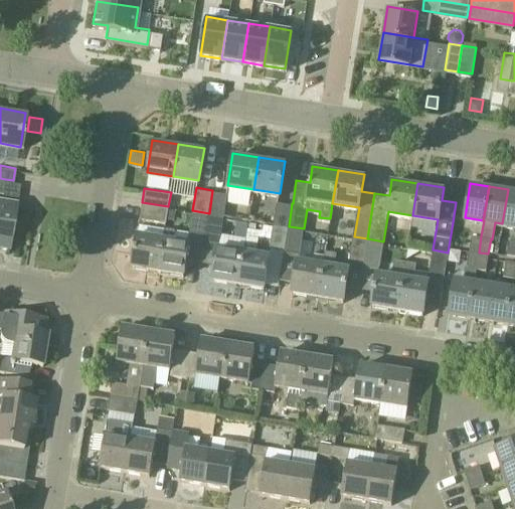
[(514,190),(508,189),(502,223),(514,225),(514,190)]
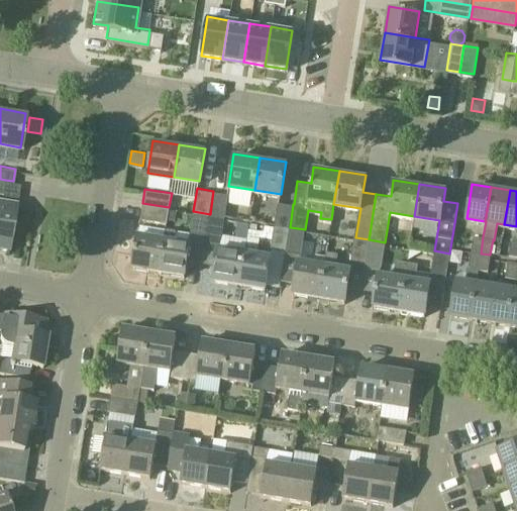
[(210,214),(225,216),(228,194),(213,191),(210,214)]
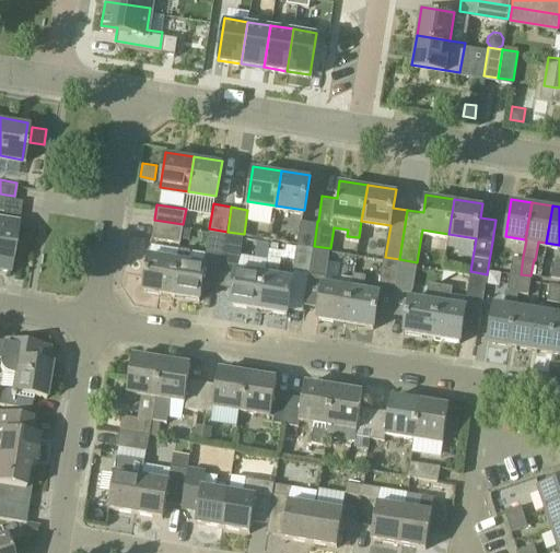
[(3,208),(2,216),(11,218),(12,209),(3,208)]
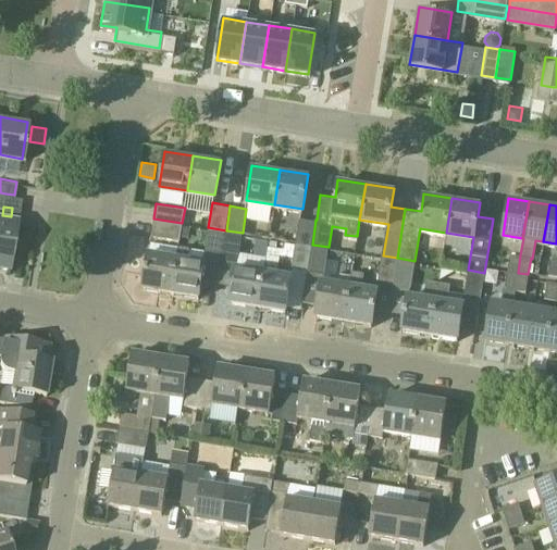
[(17,216),(15,216),(15,217),(11,216),(2,215),(0,214),(0,263),(9,265),(17,216)]
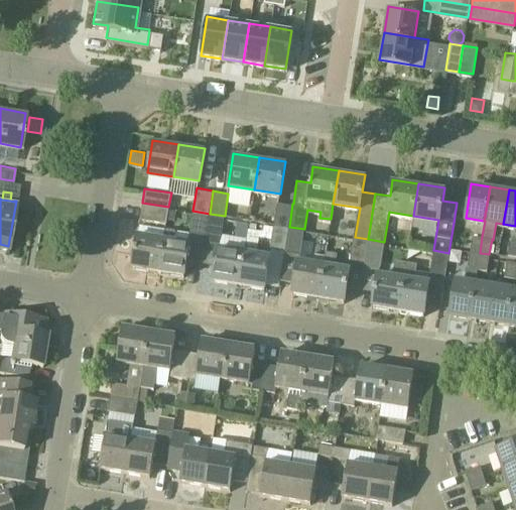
[(292,204),(278,201),(274,225),(289,227),(292,204)]
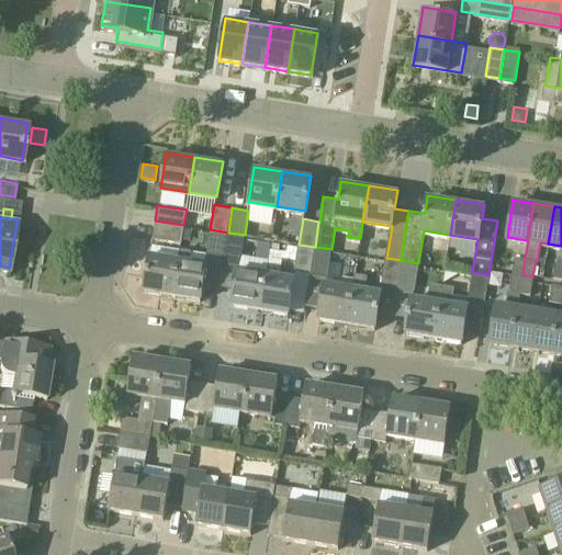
[(153,236),(181,240),(183,225),(155,221),(153,236)]
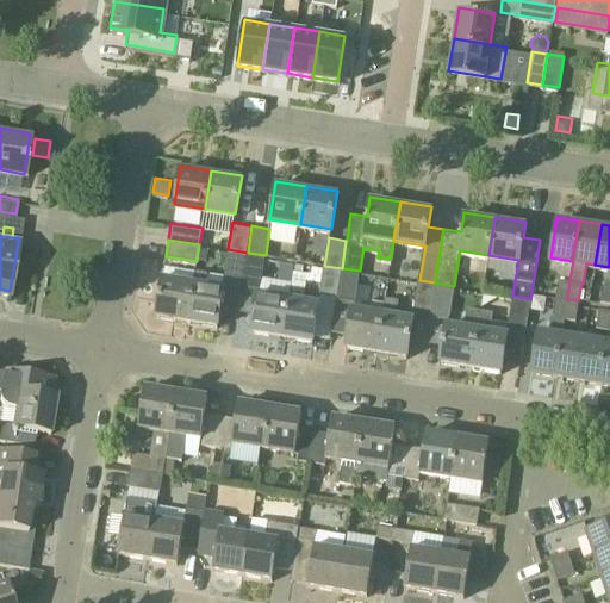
[(223,278),(243,281),(248,253),(228,249),(223,278)]
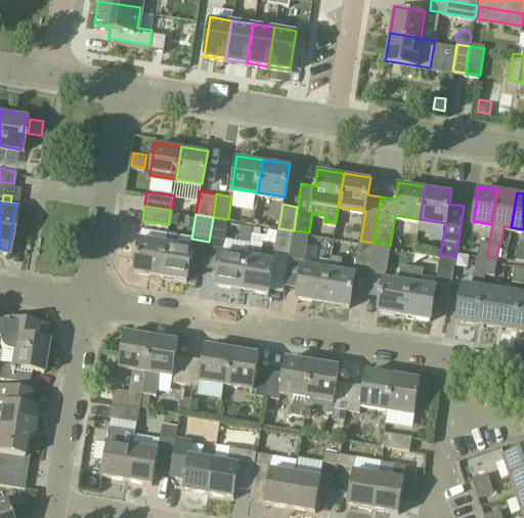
[(222,244),(224,244),(228,219),(213,217),(209,242),(222,244)]
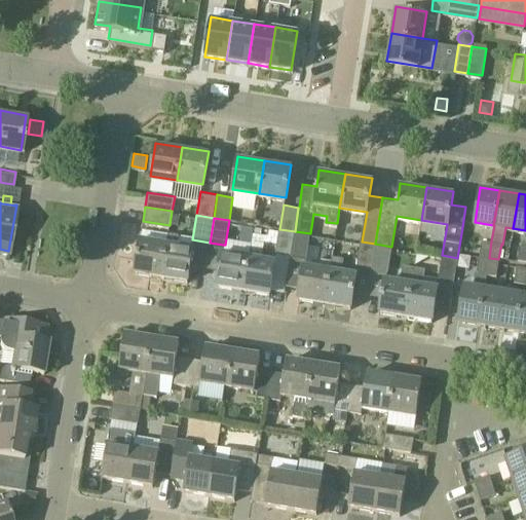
[(291,254),(295,231),(279,229),(275,252),(291,254)]
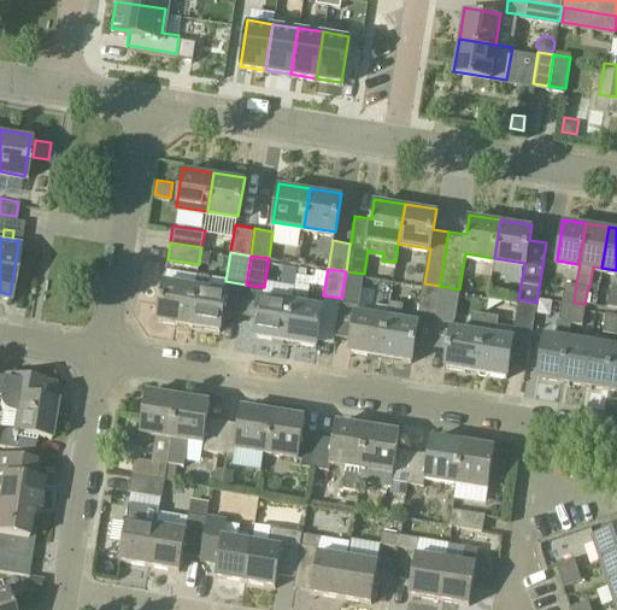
[(364,274),(346,271),(341,298),(359,300),(364,274)]
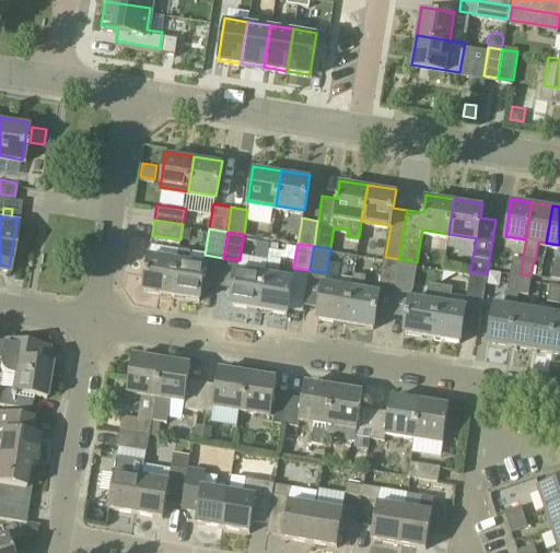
[(177,257),(149,253),(143,287),(172,292),(177,257)]
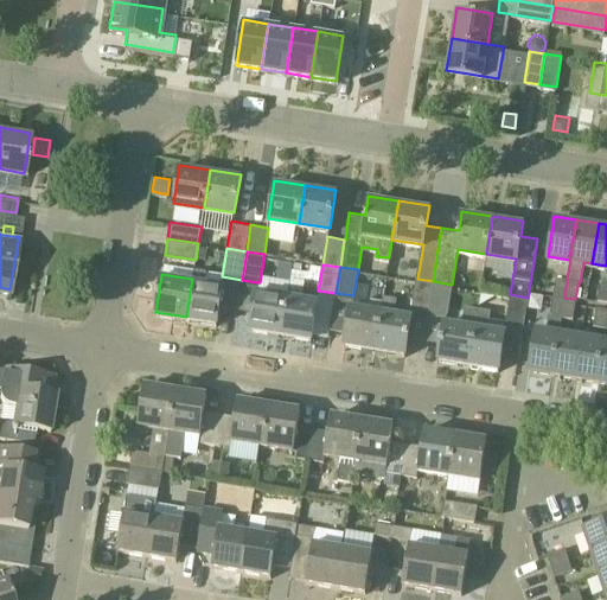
[(564,298),(567,278),(556,275),(553,295),(564,298)]
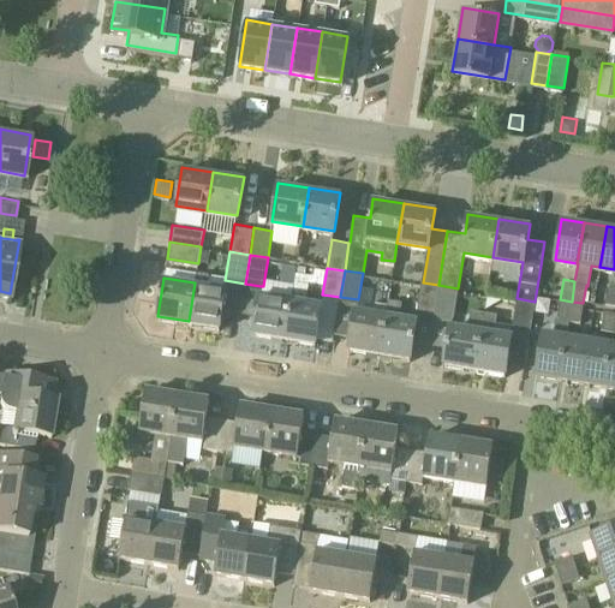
[(219,326),(222,308),(226,287),(195,282),(189,321),(219,326)]
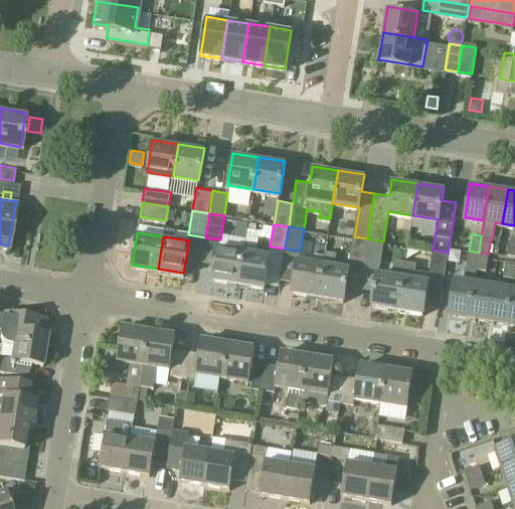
[(367,238),(354,236),(350,261),(363,263),(367,238)]
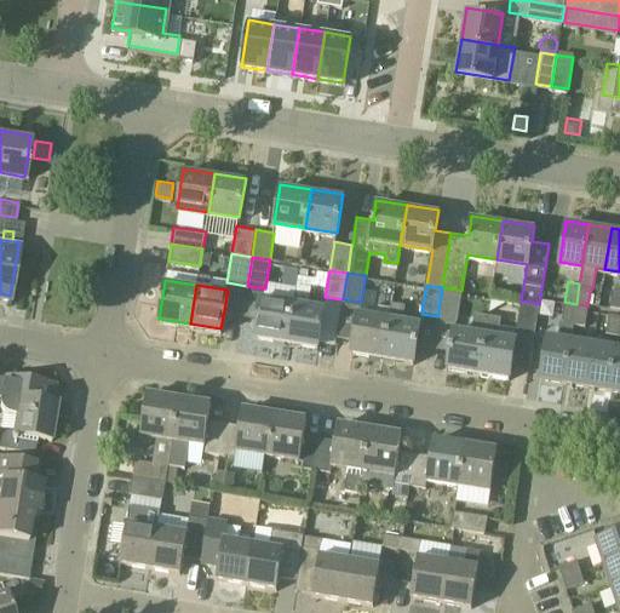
[(461,291),(442,287),(437,316),(457,319),(461,291)]
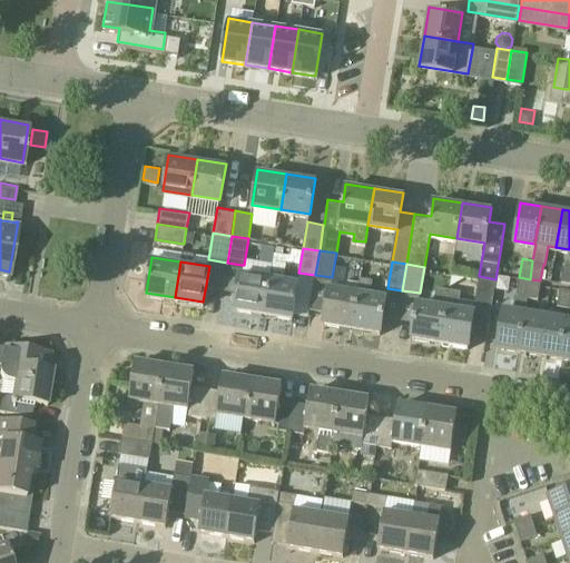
[(271,275),(242,269),(238,290),(236,307),(264,312),(271,275)]
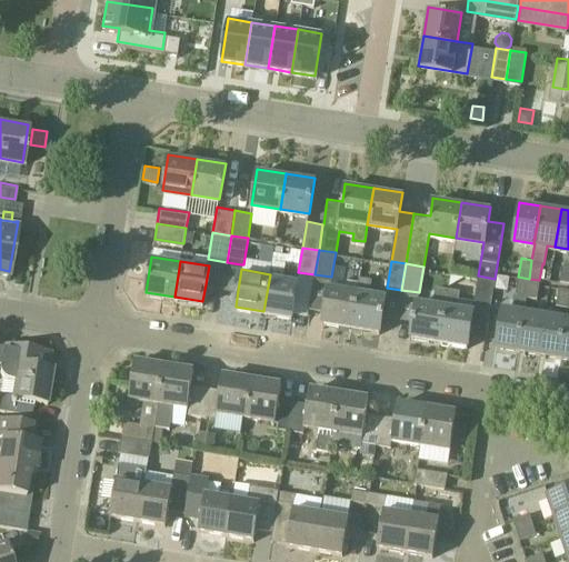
[(298,279),(270,274),(263,311),(291,315),(298,279)]
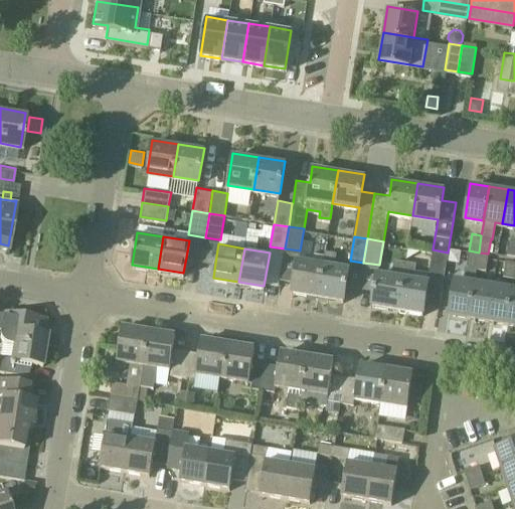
[(281,277),(294,280),(292,291),(317,295),(323,262),(324,253),(315,251),(311,255),(310,260),(299,259),(300,250),(285,248),(281,277)]
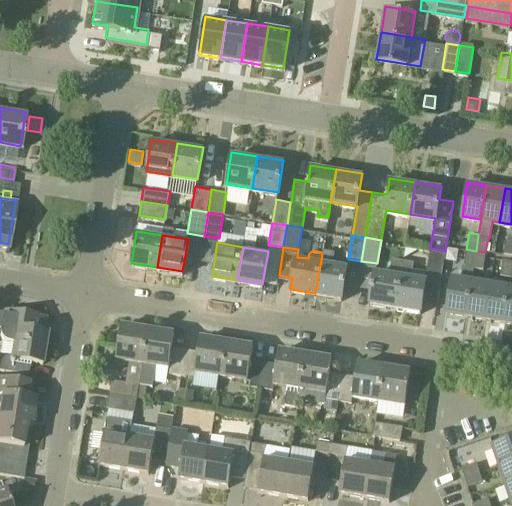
[(342,297),(344,283),(347,265),(332,262),(335,249),(323,247),(322,252),(321,260),(315,293),(342,297)]
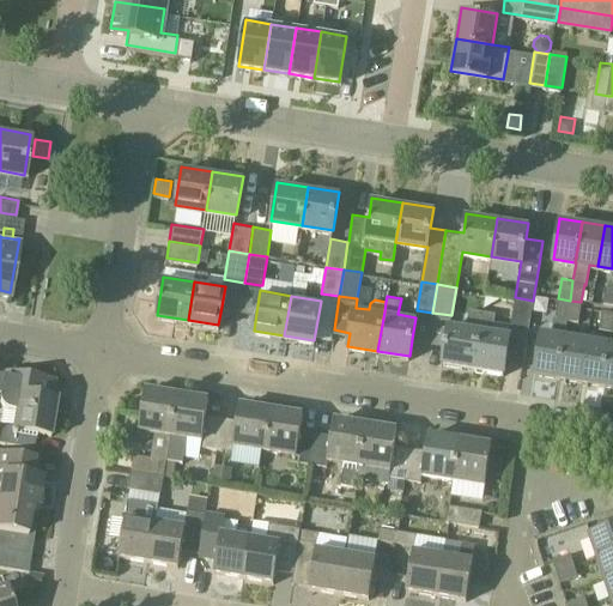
[(533,301),(515,297),(510,326),(527,328),(523,351),(525,351),(533,301)]
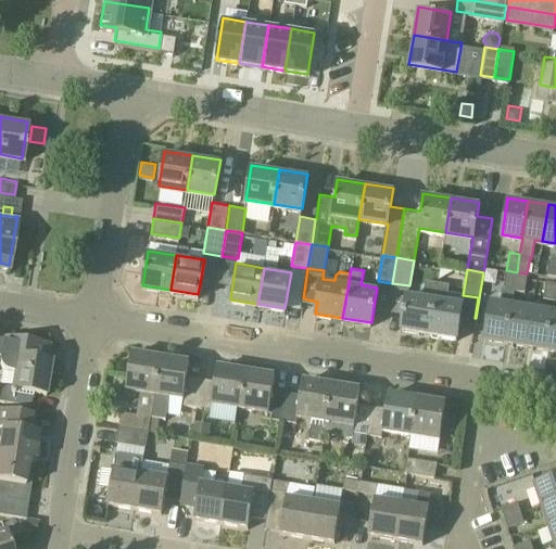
[(517,272),(506,270),(504,285),(502,285),(502,283),(496,282),(496,279),(494,279),(492,299),(512,303),(514,289),(517,272)]
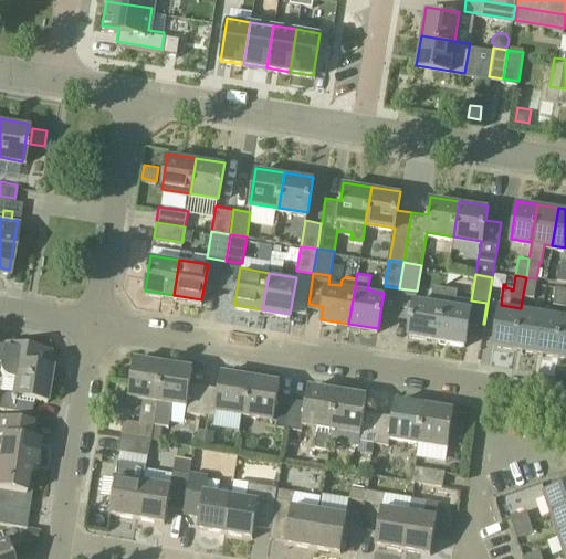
[(536,278),(526,277),(523,294),(534,295),(536,278)]
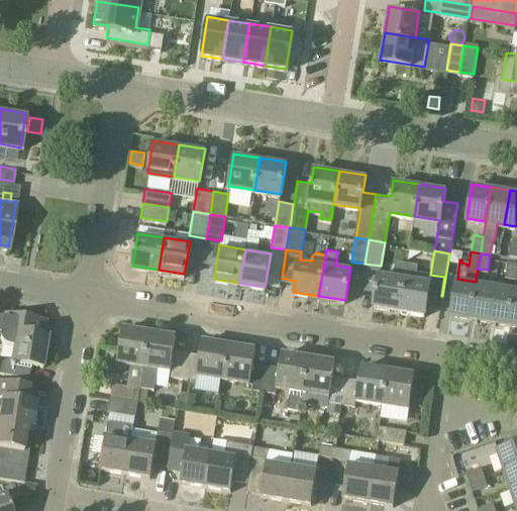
[(393,275),(378,273),(375,290),(373,304),(399,309),(407,260),(396,258),(393,275)]
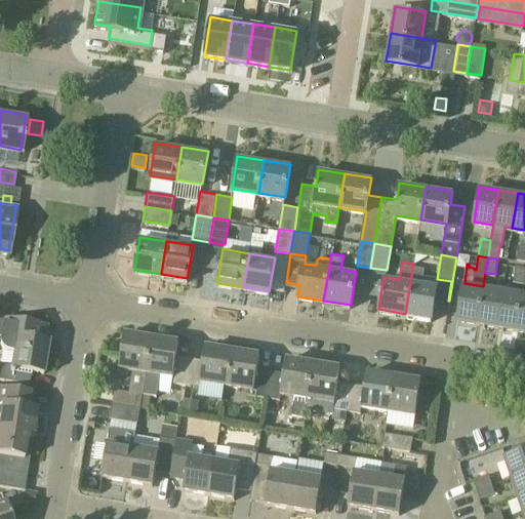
[(431,318),(434,297),(436,285),(422,282),(426,266),(413,264),(405,314),(431,318)]
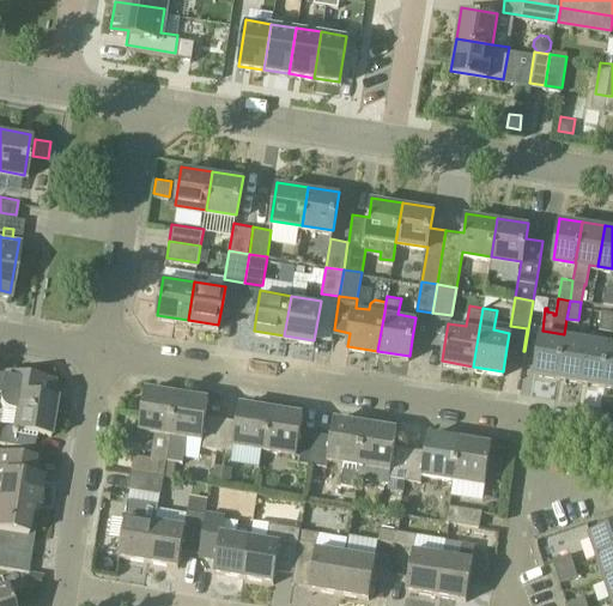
[(612,314),(612,309),(602,308),(600,326),(611,328),(612,314)]
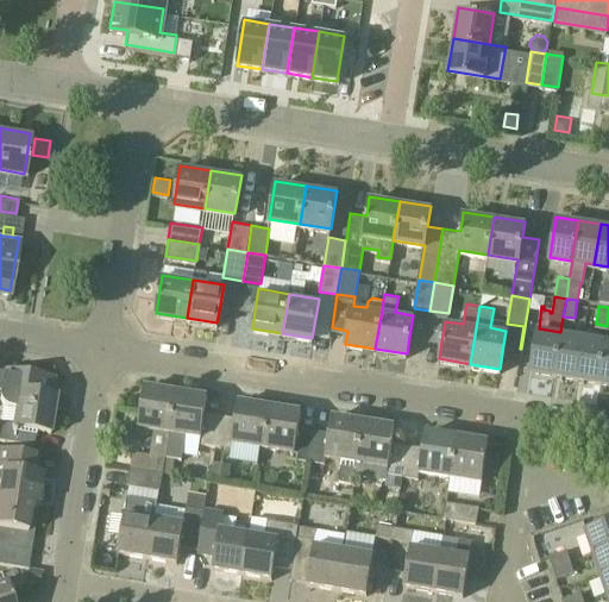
[(553,372),(560,332),(539,328),(538,328),(531,369),(553,372)]
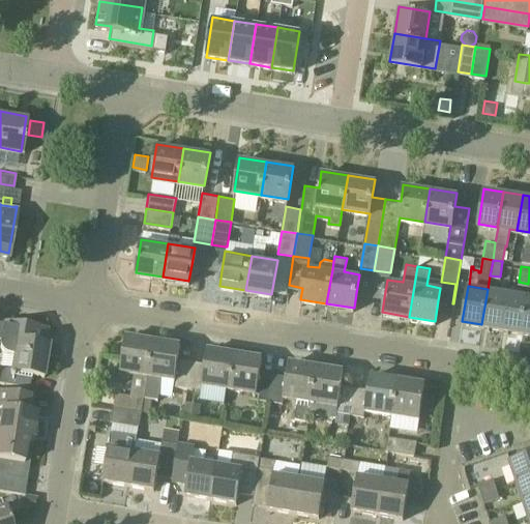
[(507,292),(488,289),(481,324),(501,327),(507,292)]
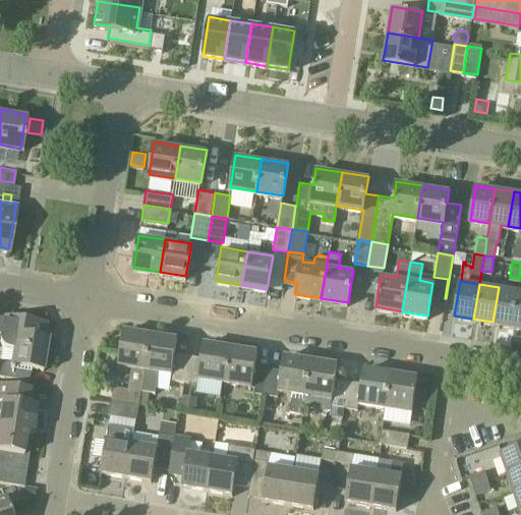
[(517,290),(499,287),(493,322),(512,325),(517,290)]
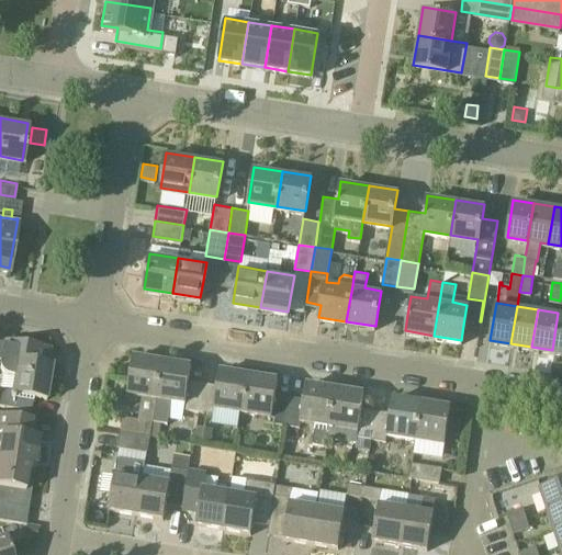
[(561,313),(558,313),(552,350),(561,351),(561,313)]
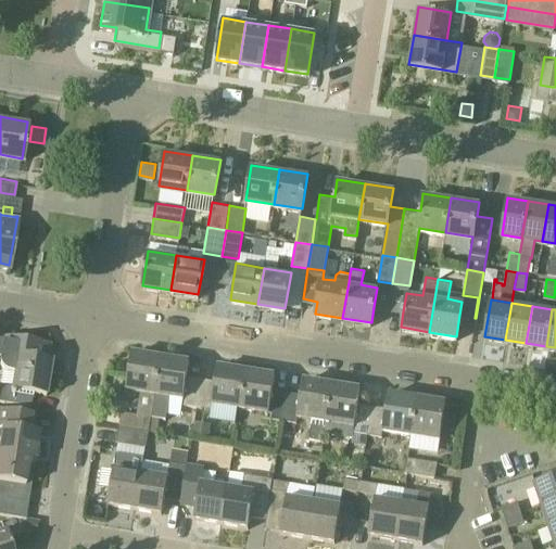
[(51,357),(42,356),(45,340),(10,334),(10,333),(0,331),(0,360),(3,366),(10,368),(13,369),(11,383),(9,383),(5,383),(4,384),(2,386),(1,388),(0,391),(0,393),(0,397),(30,403),(33,388),(46,391),(51,357)]
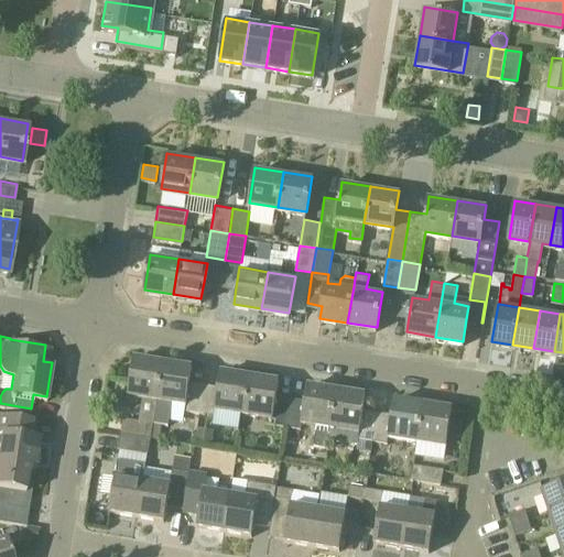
[(151,434),(153,419),(163,360),(133,355),(128,392),(142,394),(142,396),(144,396),(144,394),(151,395),(150,401),(153,402),(150,418),(139,417),(125,415),(121,429),(151,434)]
